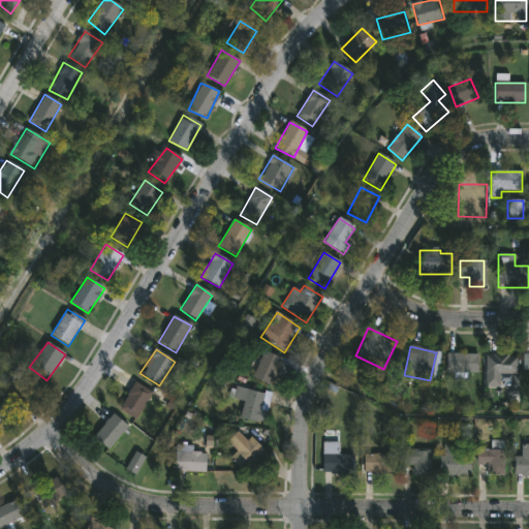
[(284,362),(272,387),(251,378),(265,351),(284,362)]
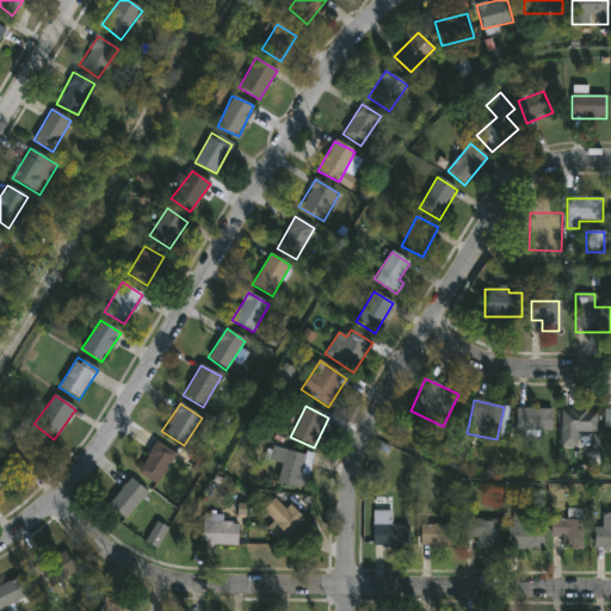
[(551,409),(551,431),(516,431),(516,409),(551,409)]
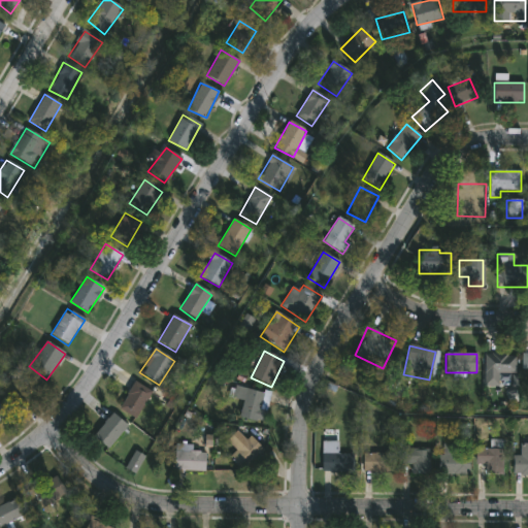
[(516,374),(500,374),(500,385),(485,385),(485,355),(516,355),(516,374)]
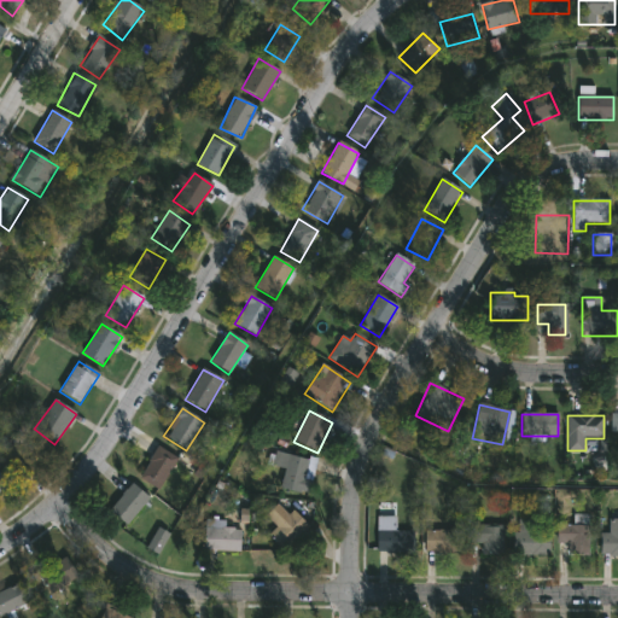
[(21,476),(3,458),(23,436),(41,454),(21,476)]
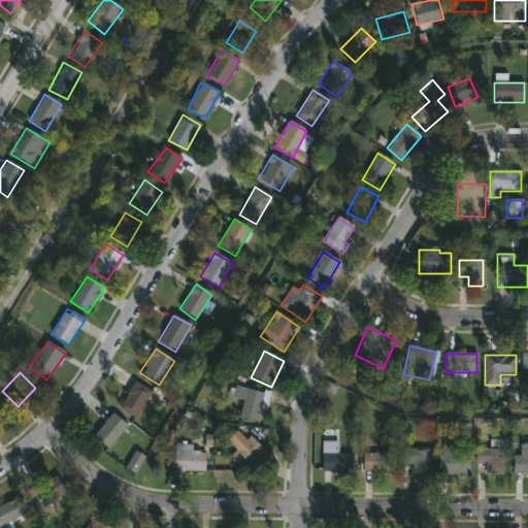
[(152,392),(135,419),(119,408),(135,382),(152,392)]
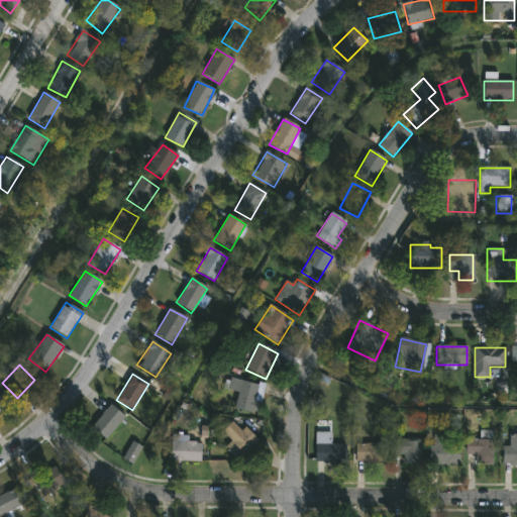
[(255,407),(227,403),(230,380),(259,384),(255,407)]
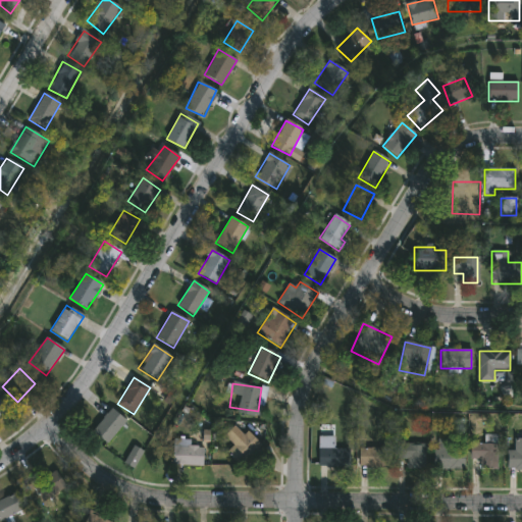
[(92,431),(112,409),(125,422),(105,444),(92,431)]
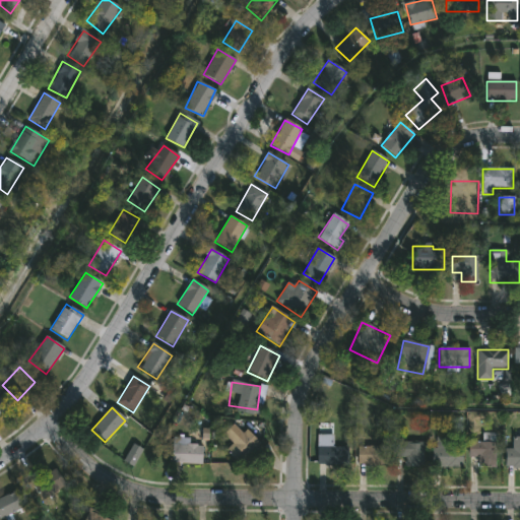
[(236,423),(258,445),(239,464),(225,451),(233,444),(223,435),(236,423)]
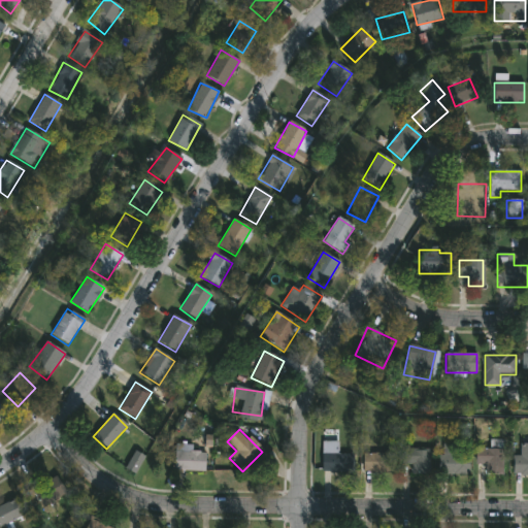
[(322,472),(322,442),(338,442),(338,455),(354,455),(354,472),(322,472)]
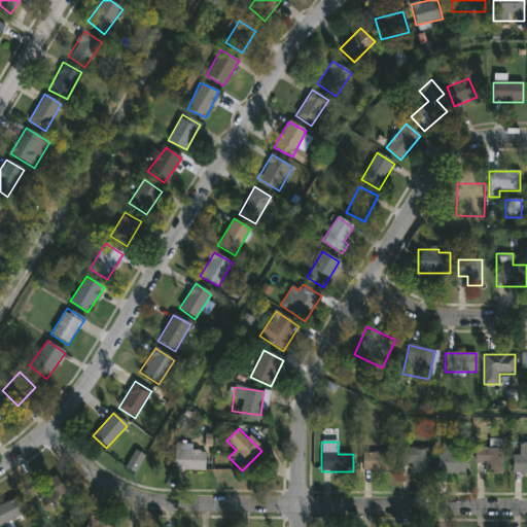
[(526,475),(514,475),(514,456),(519,456),(519,444),(526,444),(526,475)]
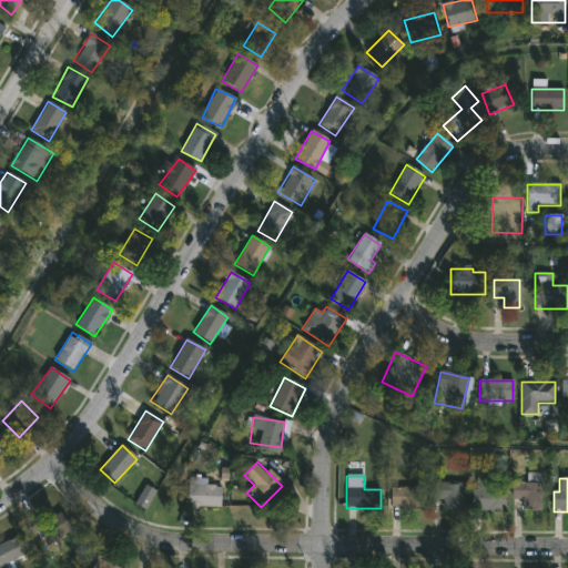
[(473,510),(473,480),(505,480),(505,510),(473,510)]
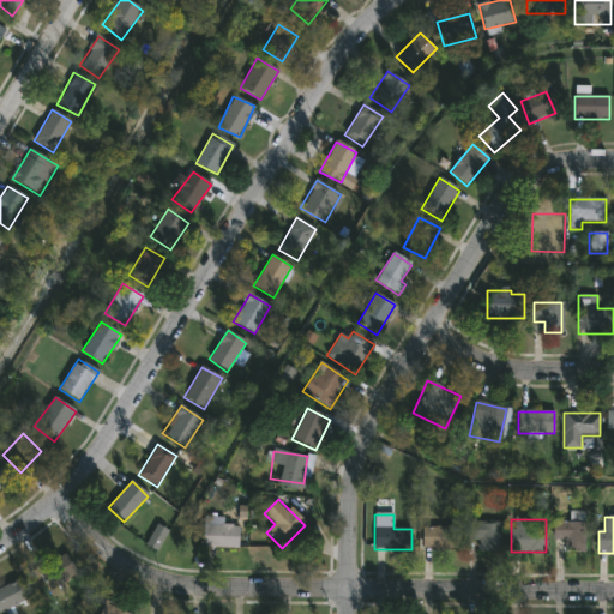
[(479,552),(479,541),(467,541),(467,523),(499,523),(499,552),(479,552)]
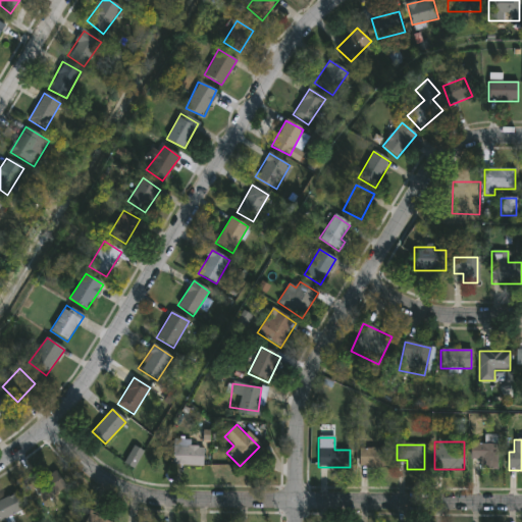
[(497,445),(497,469),(479,469),(479,460),(470,460),(470,445),(497,445)]
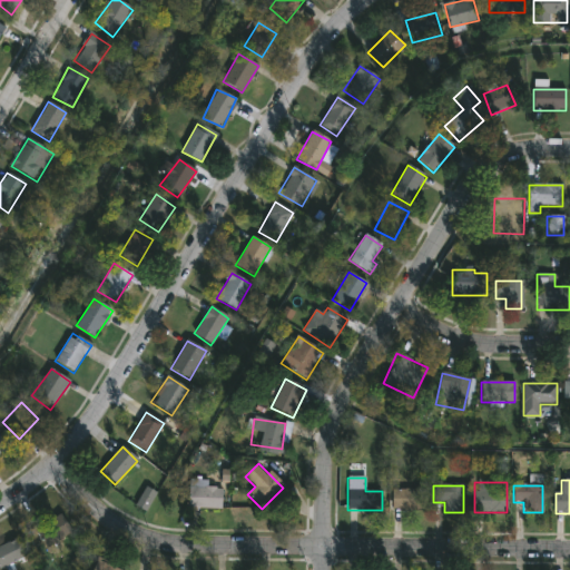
[(188,510),(188,487),(222,487),(222,510),(188,510)]
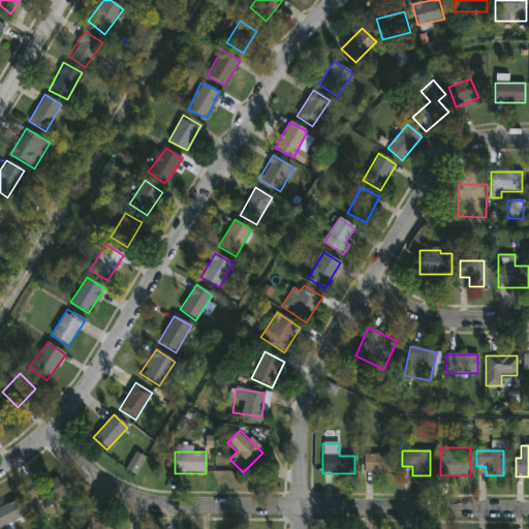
[(145,459),(134,475),(125,469),(135,453),(145,459)]
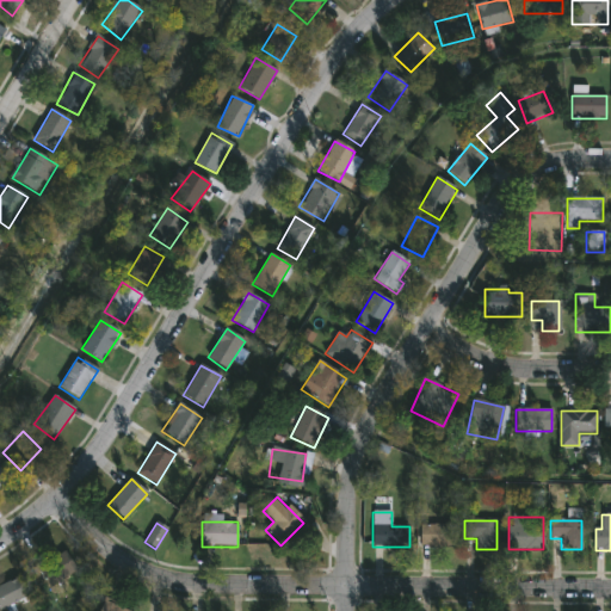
[(457,548),(420,548),(420,525),(457,525),(457,548)]
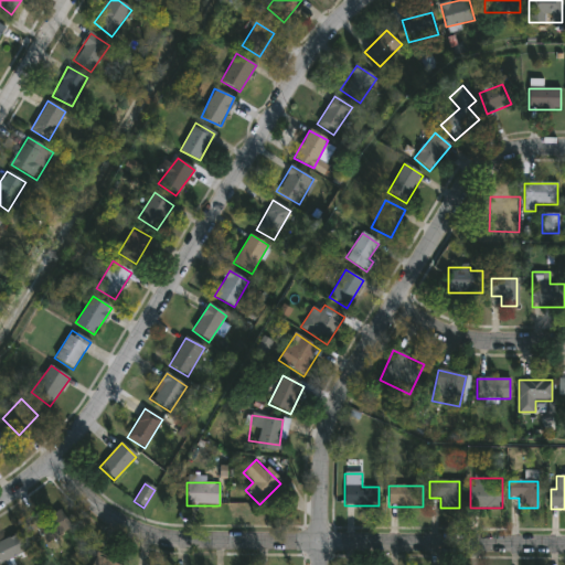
[(35,524),(62,511),(71,530),(44,543),(35,524)]
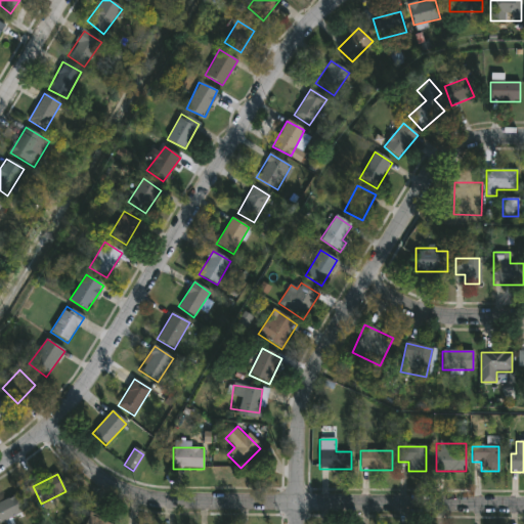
[(84,523),(89,514),(113,523),(84,523)]
